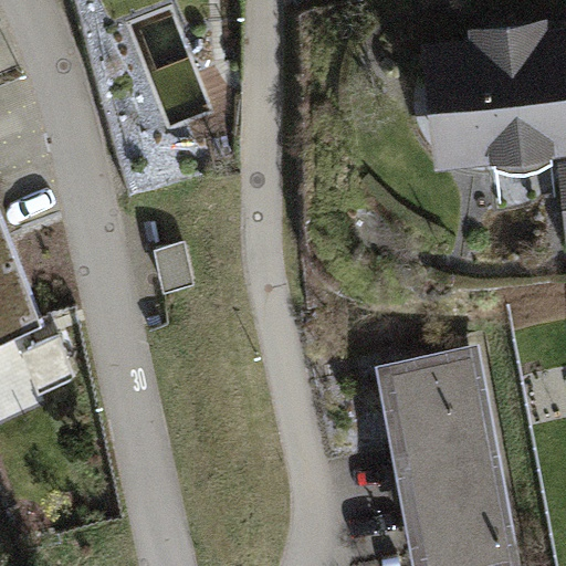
[(484,40),(436,45),(439,81),(436,92),(435,104),(438,118),(444,129),(448,155),(565,142),(565,30),(536,34),(535,20),(483,25),(484,40)]
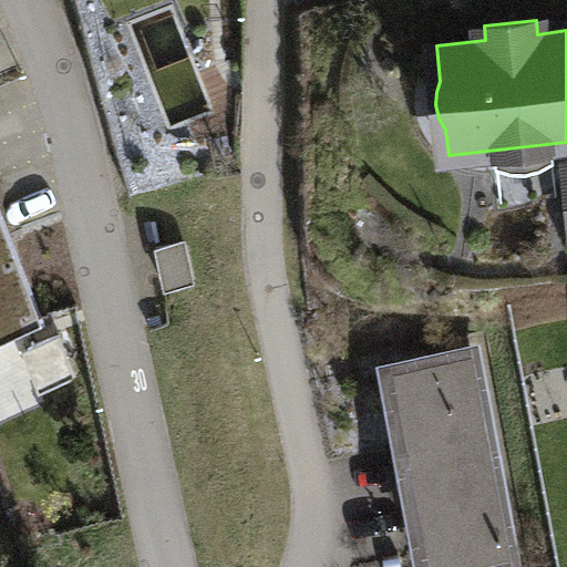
[(0,214),(0,336),(42,320),(0,214)]
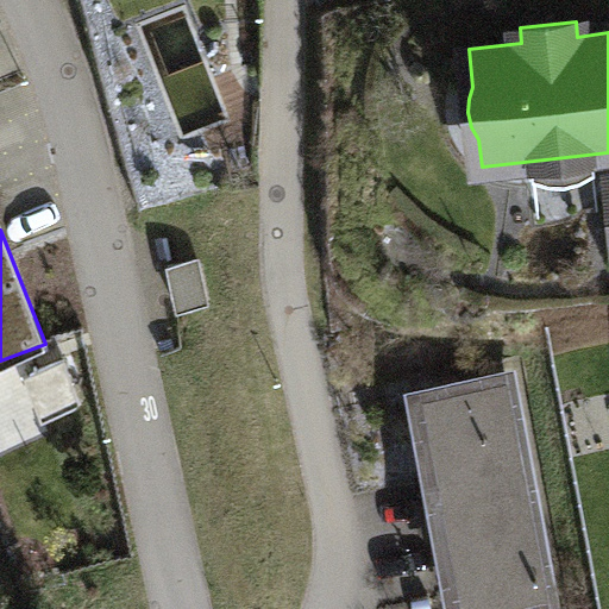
[(208,305),(198,259),(168,265),(179,312),(208,305)]
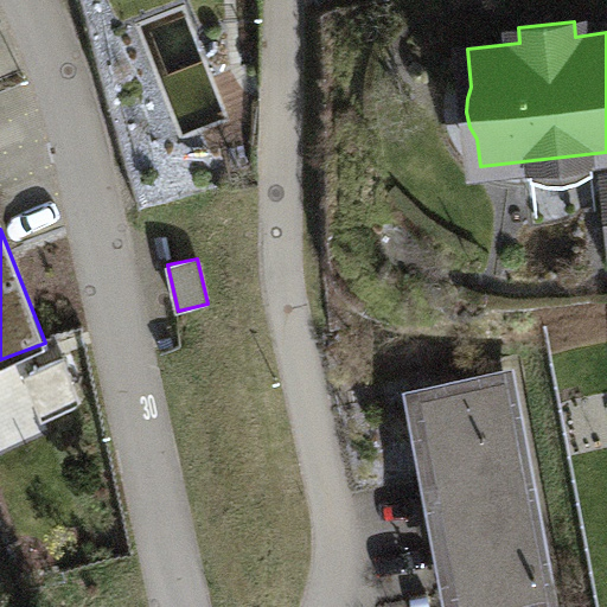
[(81,401),(63,356),(31,368),(48,413),(81,401)]
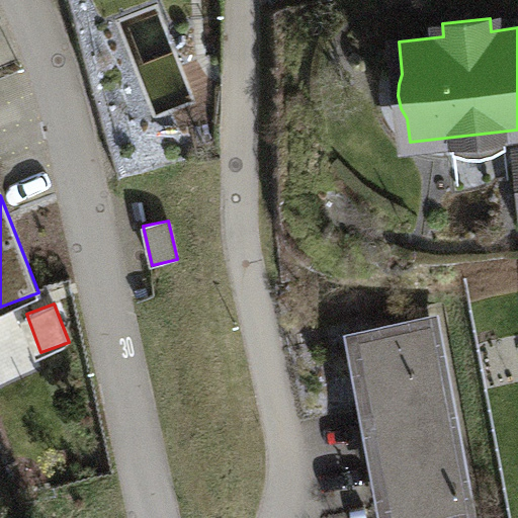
[(432,322),(361,335),(395,517),(405,517),(466,507),(432,322)]
